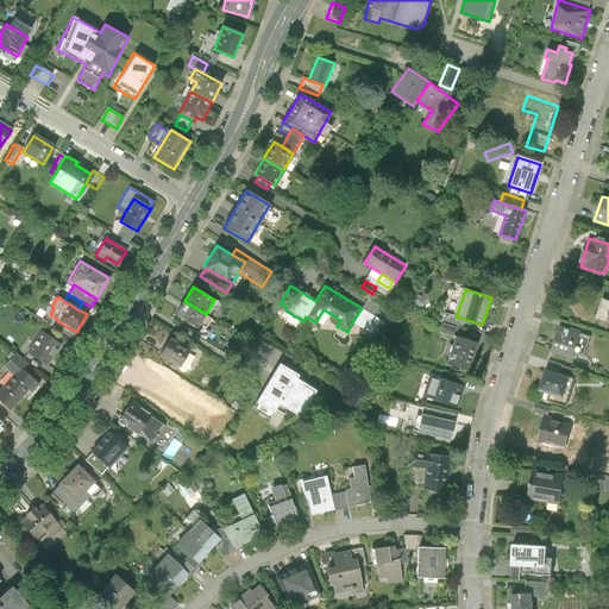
[(368,299),(362,308),(375,315),(380,306),(368,299)]
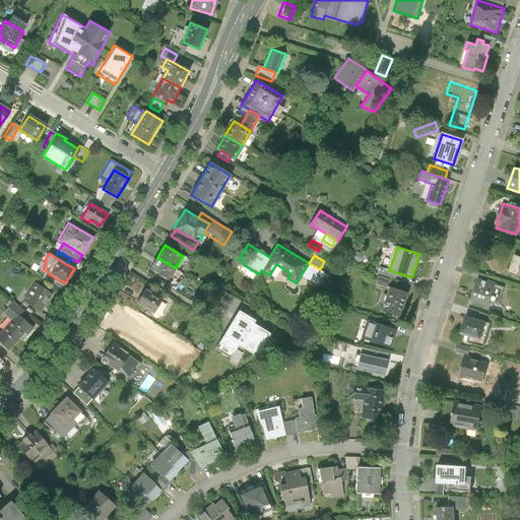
[(168,280),(176,268),(157,257),(150,269),(168,280)]
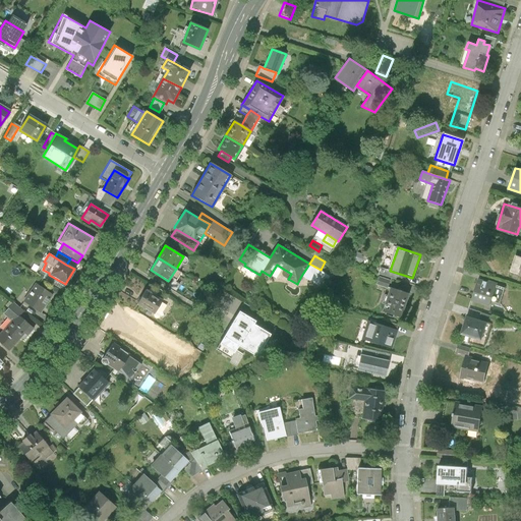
[(321,270),(309,264),(301,276),(323,289),(331,276),(321,270)]
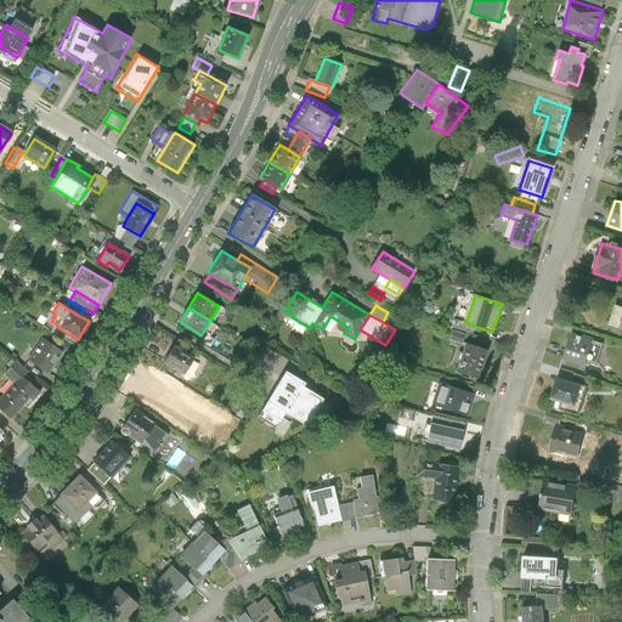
[(454,320),(452,326),(479,335),(481,328),(465,323),(454,320)]
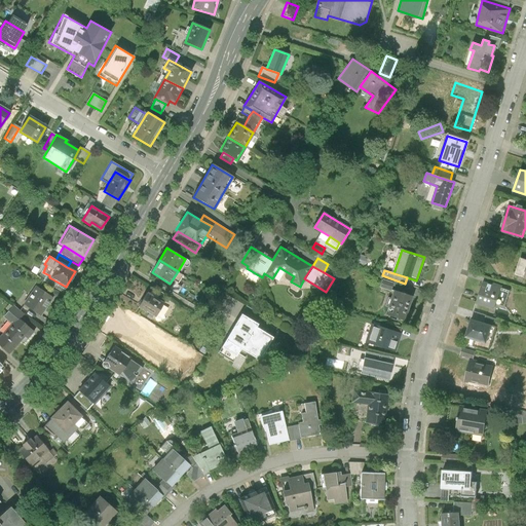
[(393,283),(383,278),(380,287),(390,290),(393,283)]
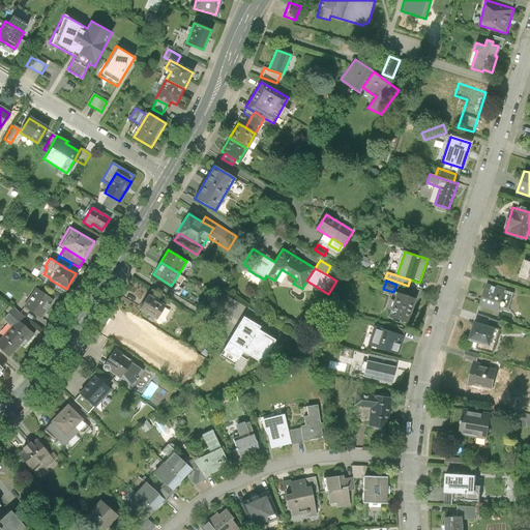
[(498,286),(488,283),(481,303),(499,310),(506,287),(498,285),(498,286)]
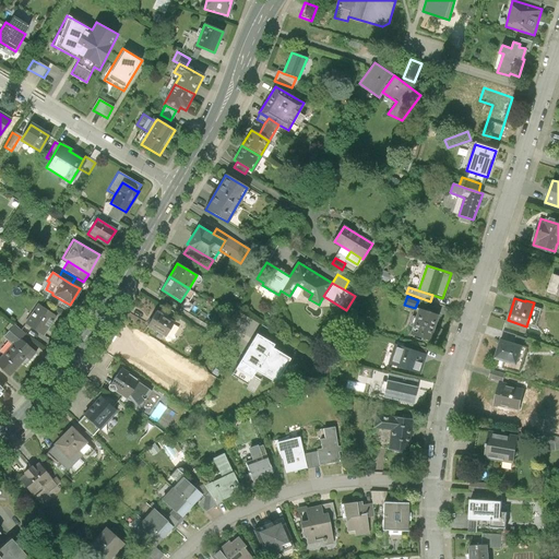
[(39,306),(25,324),(44,336),(57,318),(39,306)]
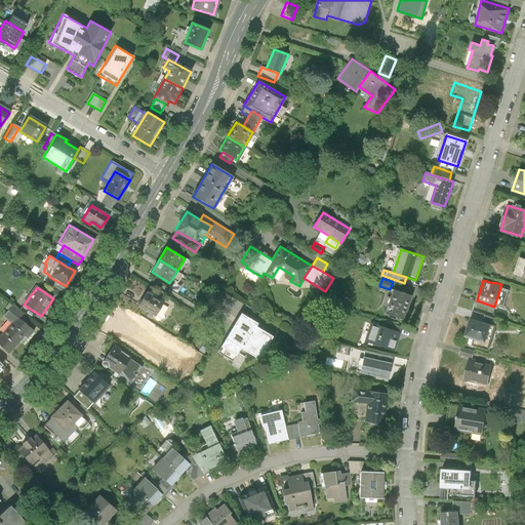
[(393,290),(385,314),(403,320),(411,296),(393,290)]
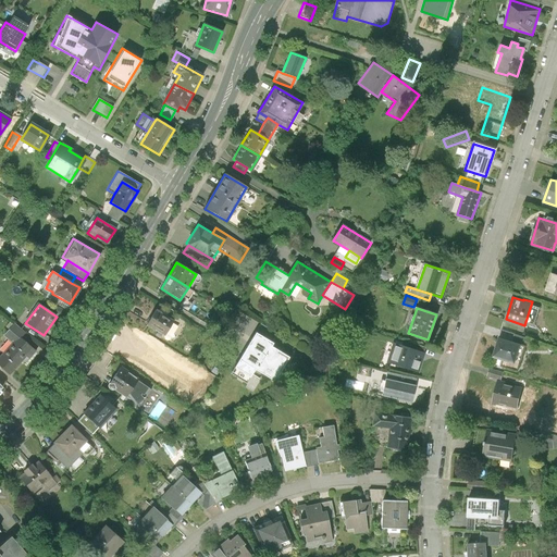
[(157,310),(147,325),(156,331),(157,330),(165,335),(174,321),(157,310)]
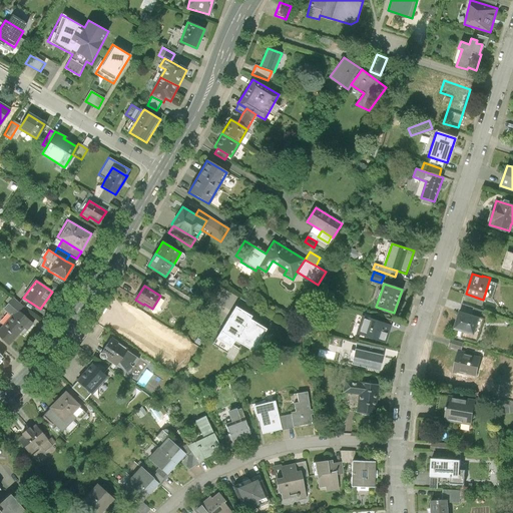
[(14,298),(9,304),(19,312),(24,307),(14,298)]
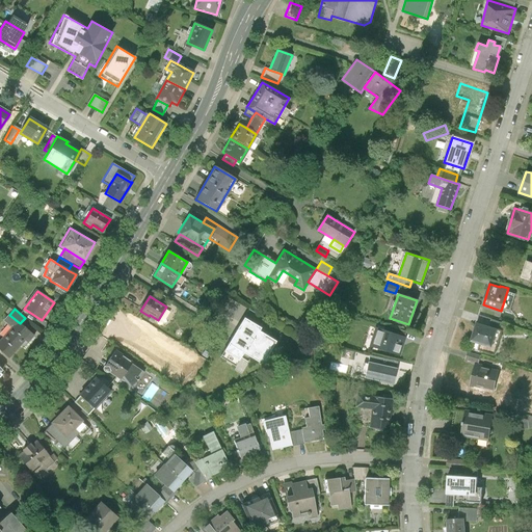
[(246,310),(242,316),(262,327),(265,321),(246,310)]
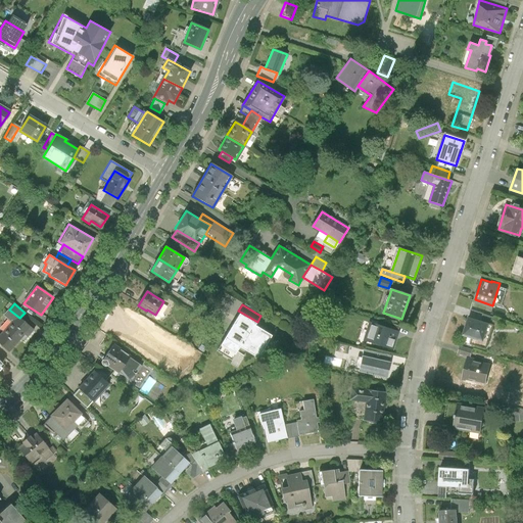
[(12,322),(0,336),(0,343),(1,344),(9,351),(25,334),(28,337),(34,330),(19,318),(9,310),(4,315),(12,322)]
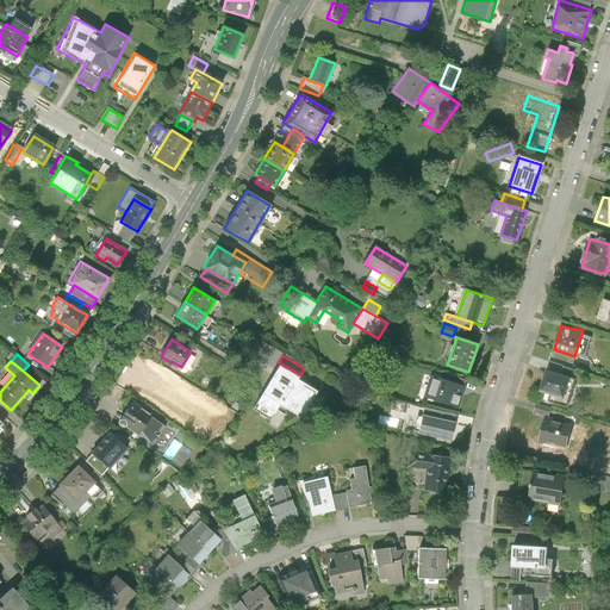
[(300,375),(278,362),(255,404),(275,416),(279,410),(291,417),(299,402),(309,406),(318,391),(298,379),(300,375)]
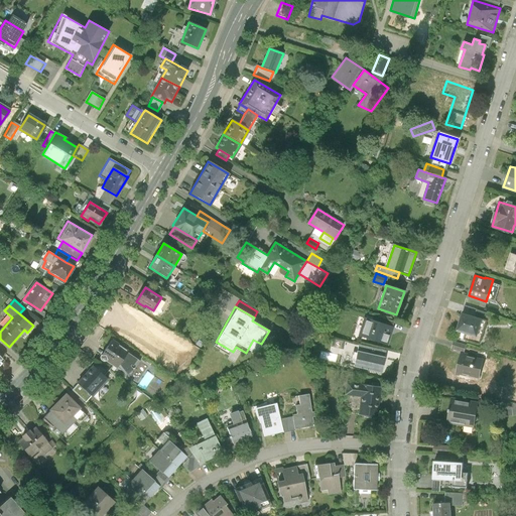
[(484,317),(464,311),(459,329),(478,335),(484,317)]
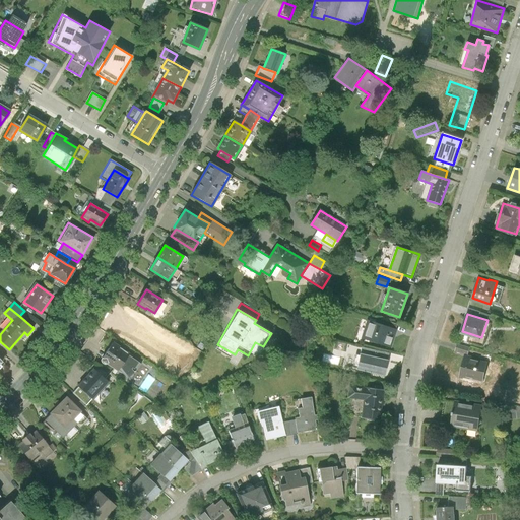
[(382,325),(368,320),(362,337),(391,346),(396,329),(382,325)]
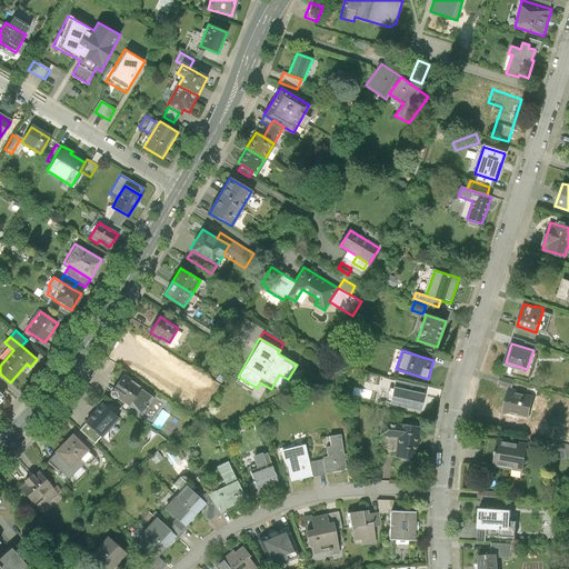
[(420,350),(418,356),(433,360),(435,355),(420,350)]
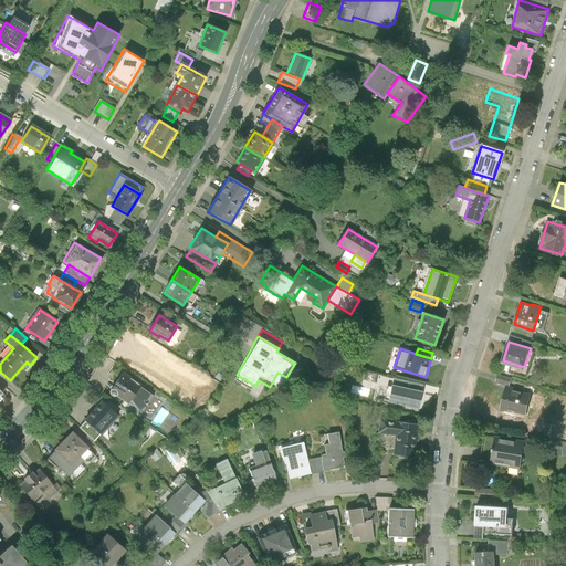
[(114,395),(116,394),(128,402),(133,394),(139,385),(121,373),(109,389),(109,390),(109,392),(111,394),(112,395),(114,395)]
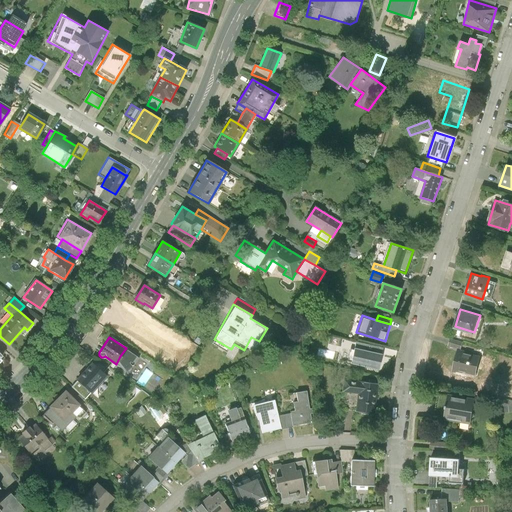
[(462,342),(451,339),(449,346),(460,349),(462,342)]
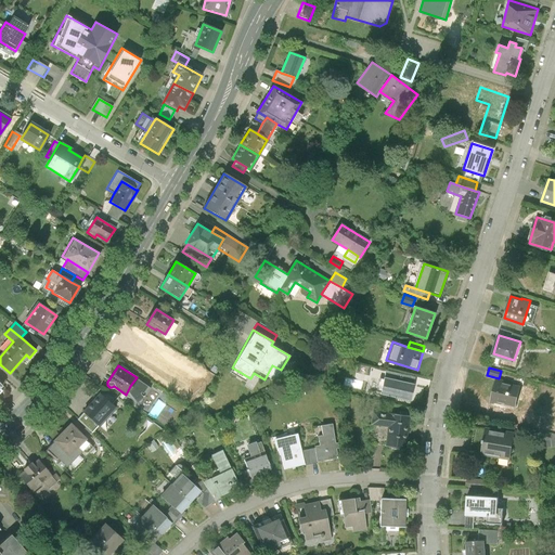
[(387,371),(385,377),(413,383),(415,377),(387,371)]
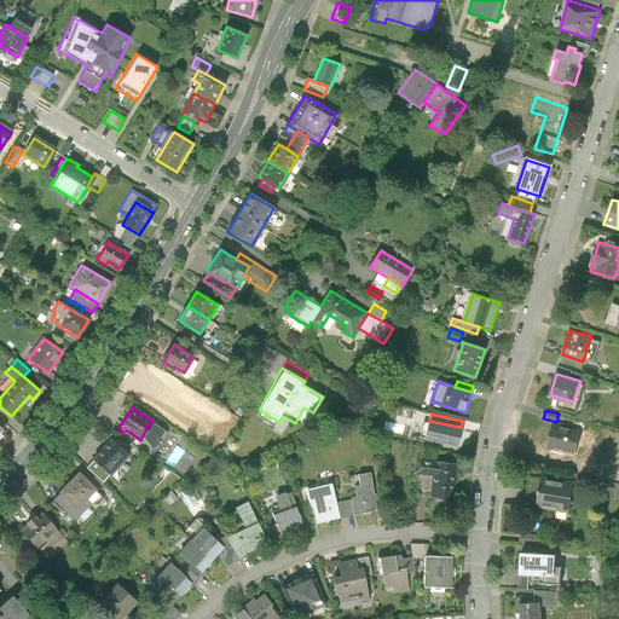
[(461,427),(429,421),(426,439),(457,446),(461,427)]
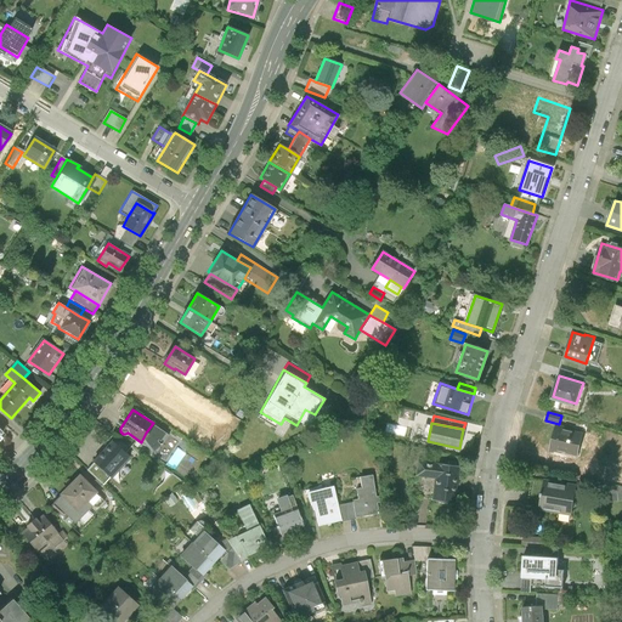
[(583,434),(555,427),(550,450),(577,456),(583,434)]
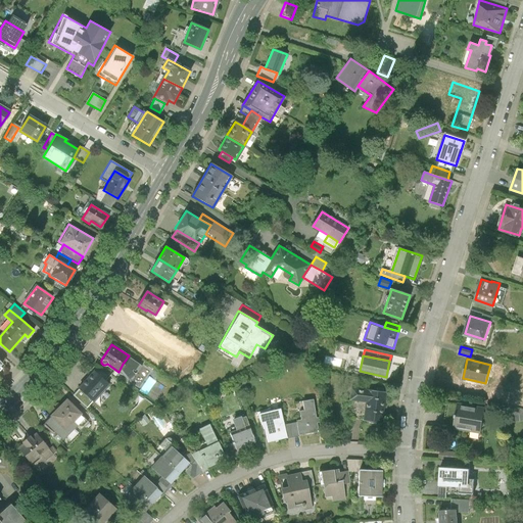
[(127,367),(123,364),(119,372),(122,374),(127,367)]
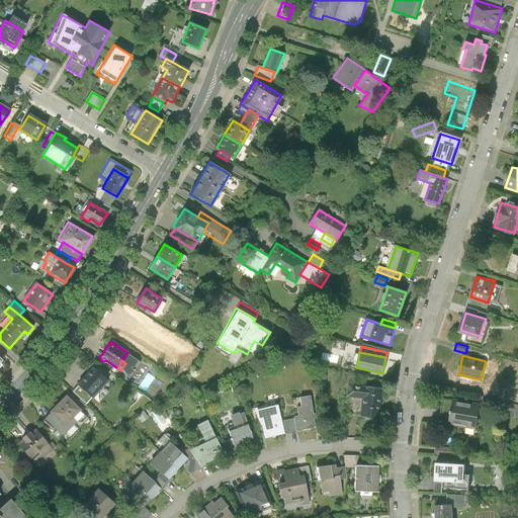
[(92,367),(77,383),(92,398),(107,381),(92,367)]
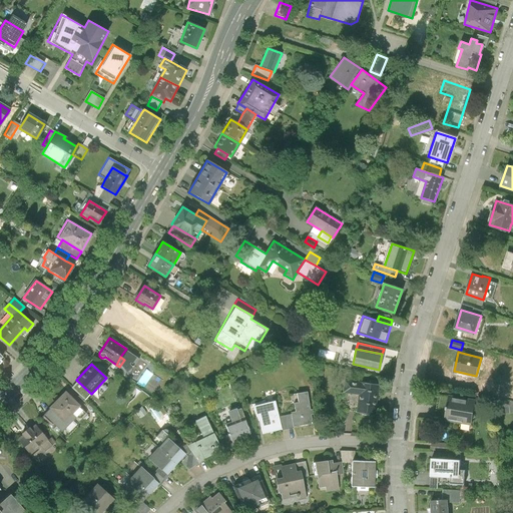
[(234,380),(229,382),(231,389),(237,387),(234,380)]
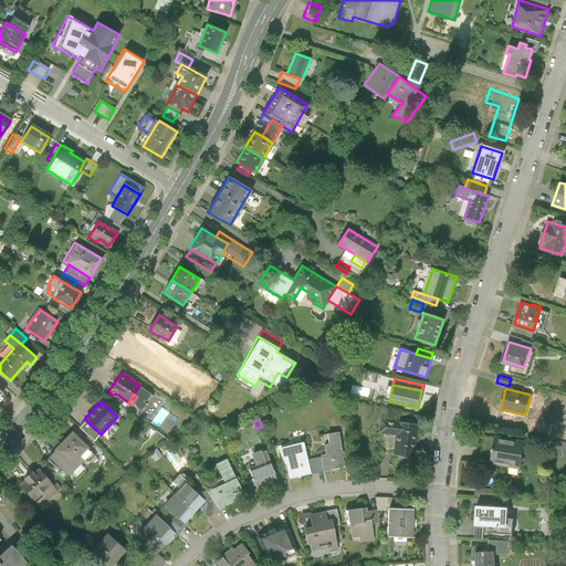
[(418,425),(381,420),(379,432),(397,435),(395,454),(413,457),(418,425)]
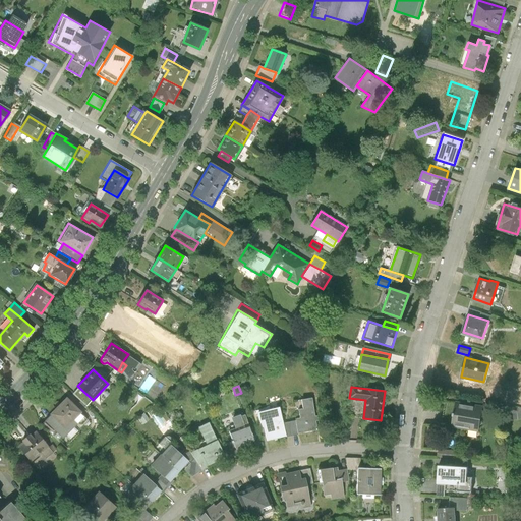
[(50,413),(51,414),(64,427),(72,419),(80,412),(66,397),(50,413)]
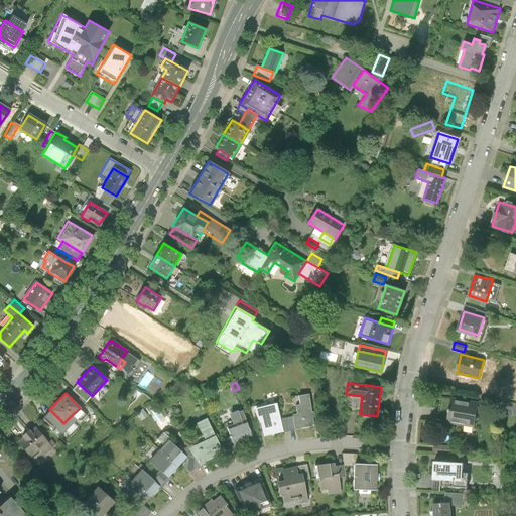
[(310,395),(299,396),(300,405),(296,406),(297,415),(293,416),(295,430),(314,427),(313,418),(315,418),(315,413),(312,414),(310,395)]
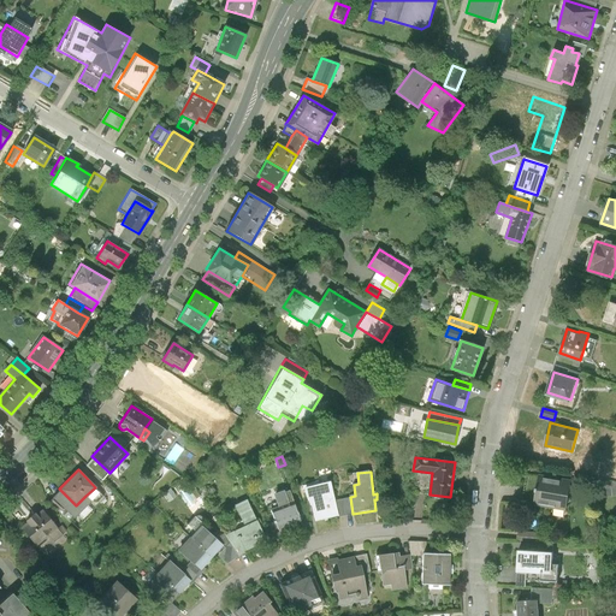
[(570,481),(540,477),(535,504),(566,510),(570,481)]
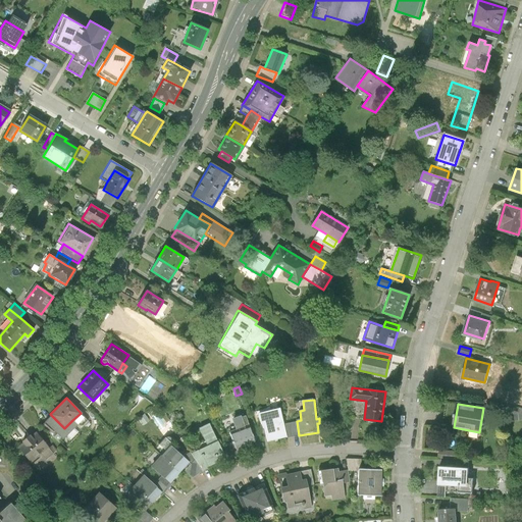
[(265,427),(268,441),(286,437),(283,423),(279,408),(258,413),(263,428),(265,427)]
